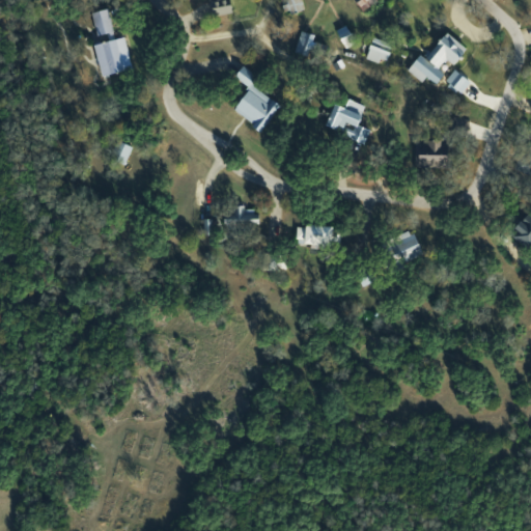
[(283,16),(303,11),(300,0),(284,0),(285,2),(280,3),(283,16)]
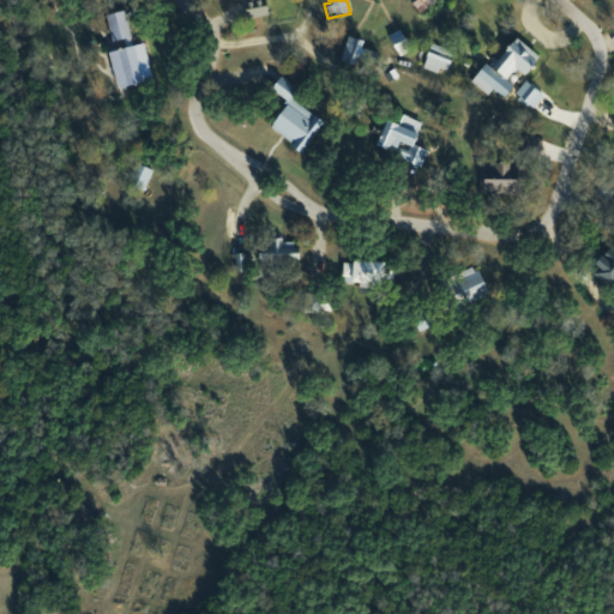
[(104,16),(110,42),(128,37),(122,11),(104,16)]
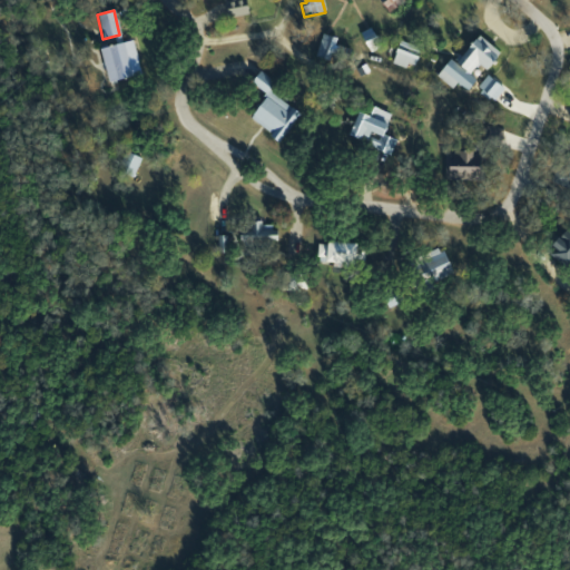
[(370,52),(380,47),(369,27),(359,33),(370,52)]
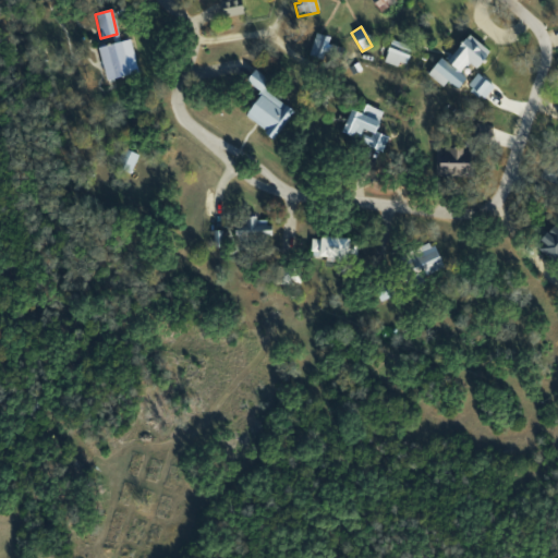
[(324,60),(330,37),(314,33),(308,57),(324,60)]
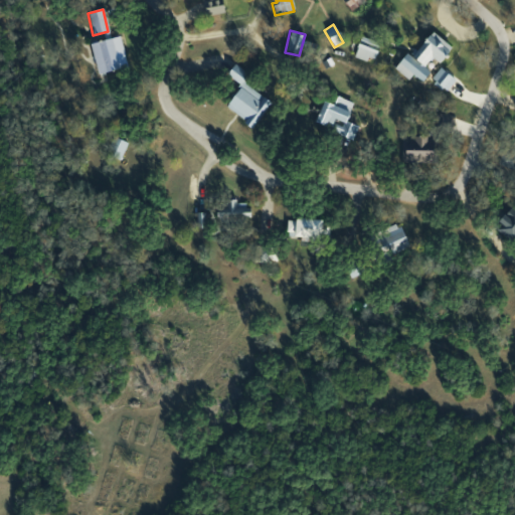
[(408,80),(412,74),(421,82),(430,71),(423,67),(432,57),(439,64),(452,48),(432,32),(411,57),(406,53),(393,68),(408,80)]
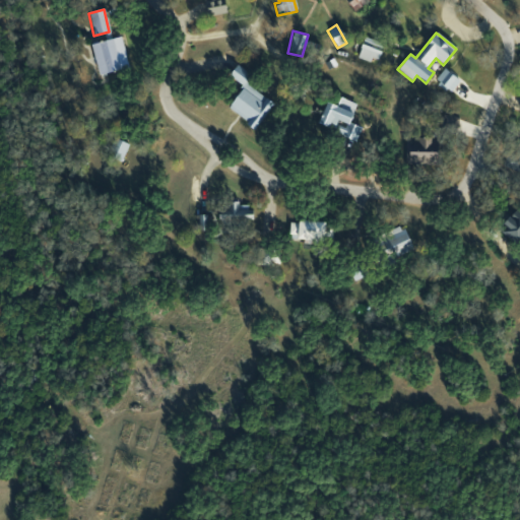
[(99,75),(129,67),(121,37),(90,45),(99,75)]
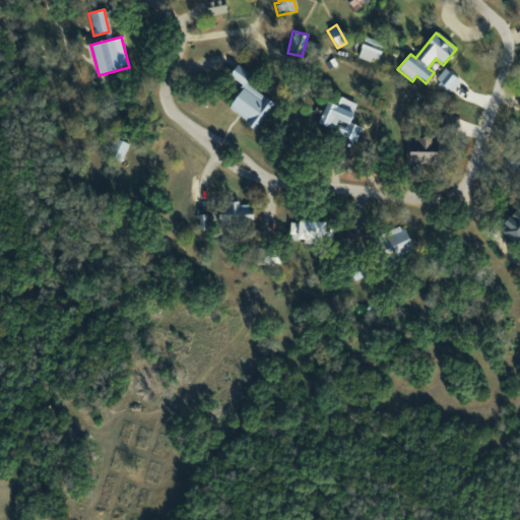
[(376,63),(383,44),(365,37),(358,56),(376,63)]
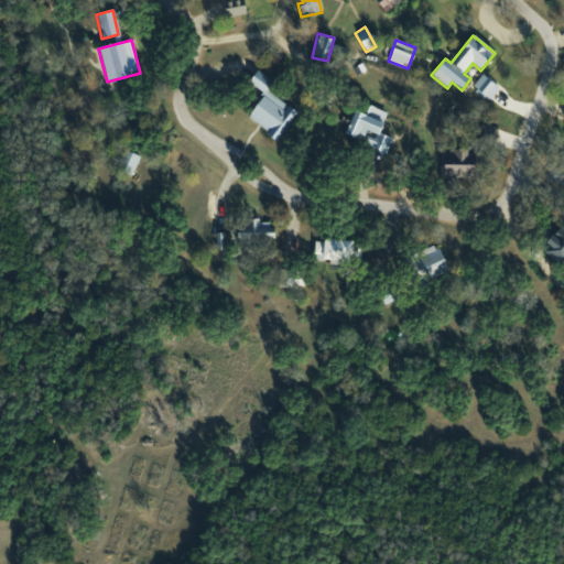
[(295,110),(264,90),(272,80),(256,71),(247,83),(263,94),(247,119),(278,139),(295,110)]
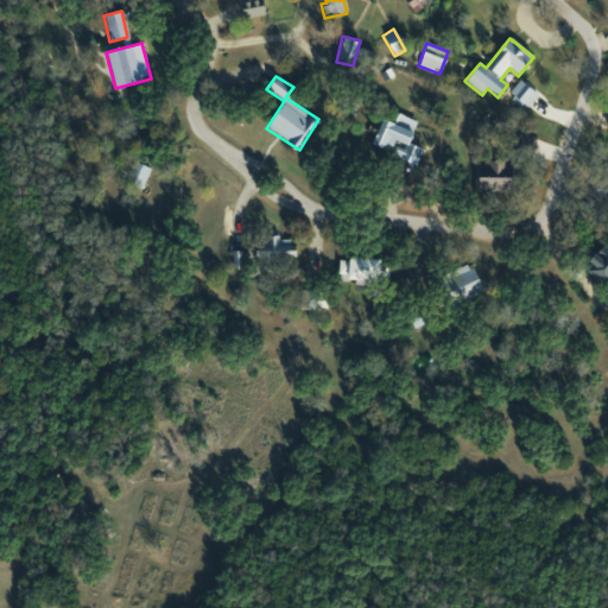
[(508,94),(527,107),(537,94),(517,80),(508,94)]
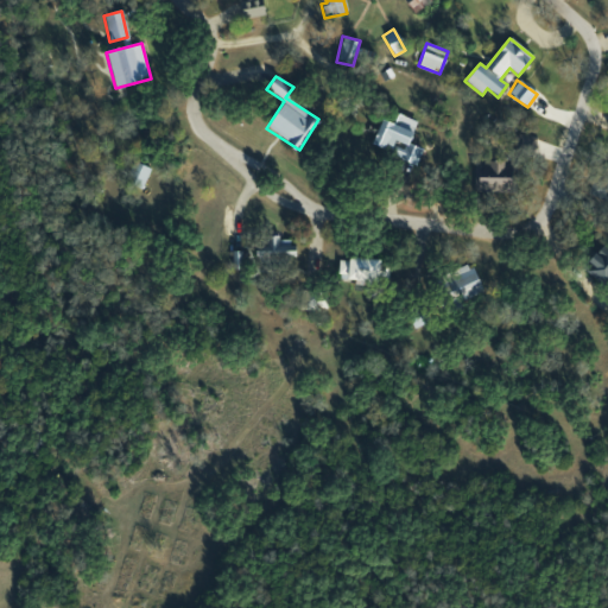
[(416,165),(422,149),(407,143),(417,121),(397,113),(393,124),(381,119),(372,144),(390,151),(394,140),(405,145),(399,159),(416,165)]
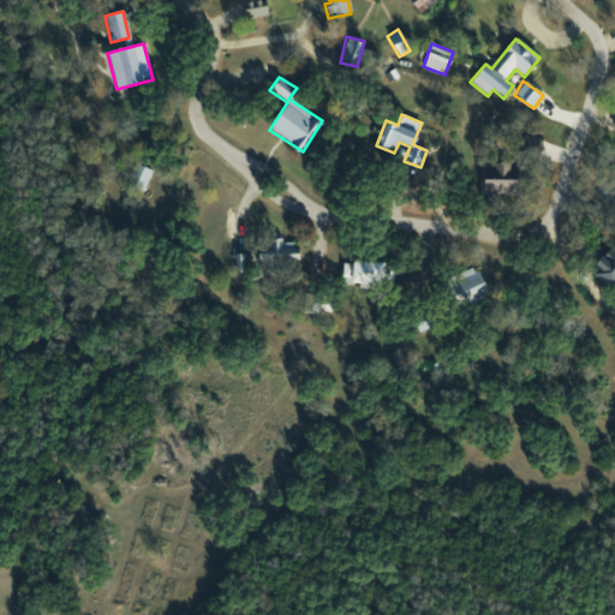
[(614,202),(614,157),(611,156),(598,196),(614,202)]
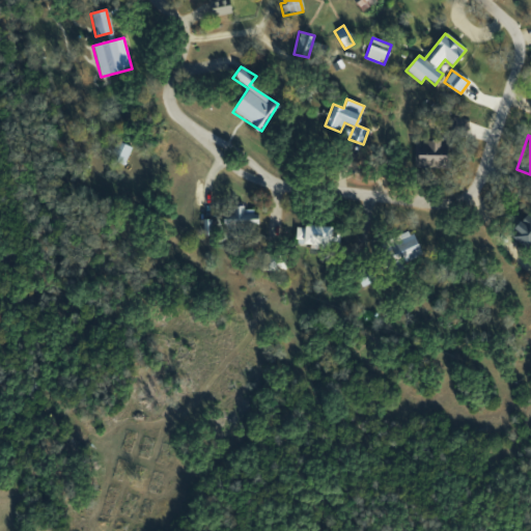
[(446,164),(446,141),(417,141),(417,149),(415,149),(415,165),(446,164)]
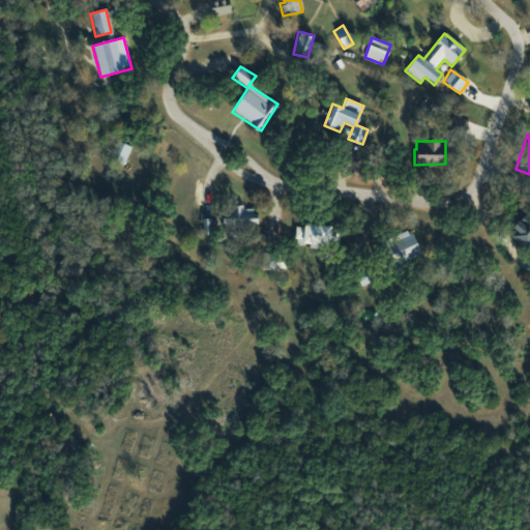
[(129,146),(119,142),(113,159),(123,164),(129,146)]
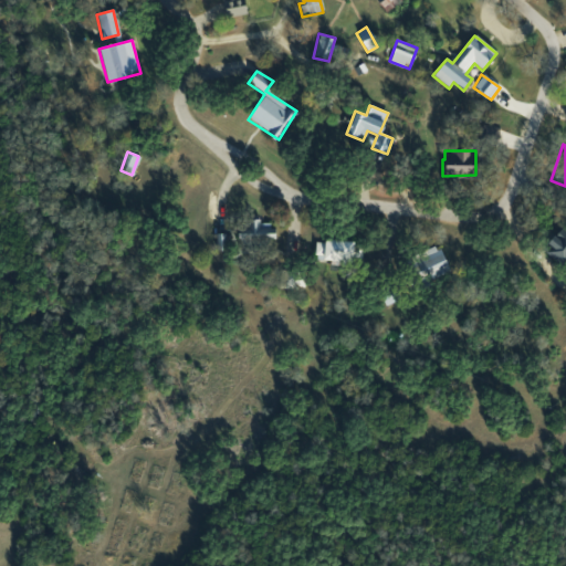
[(237,239),(274,241),(274,223),(245,222),(244,229),(237,228),(237,239)]
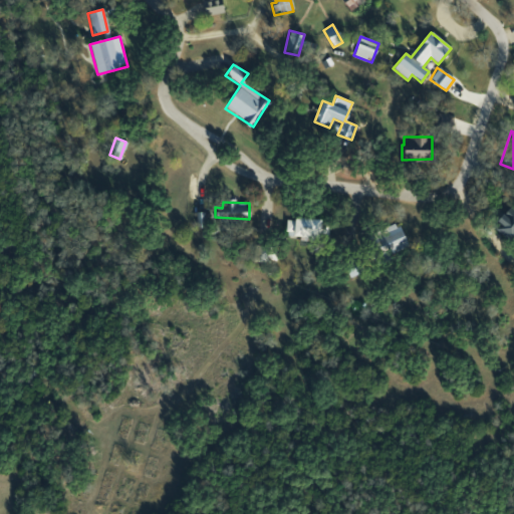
[(508,240),(513,234),(513,210),(511,207),(492,224),(508,240)]
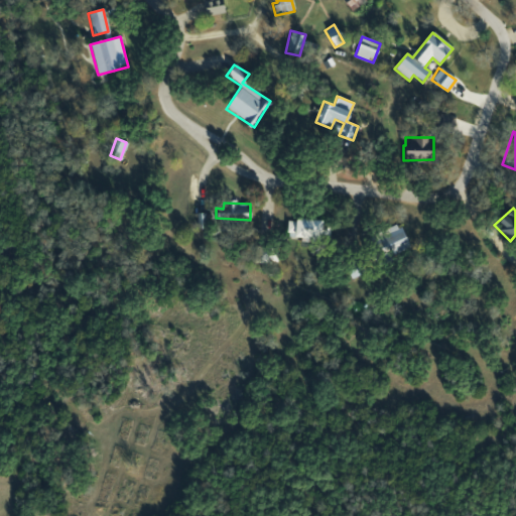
[(209,214),(197,214),(197,228),(208,228),(209,214)]
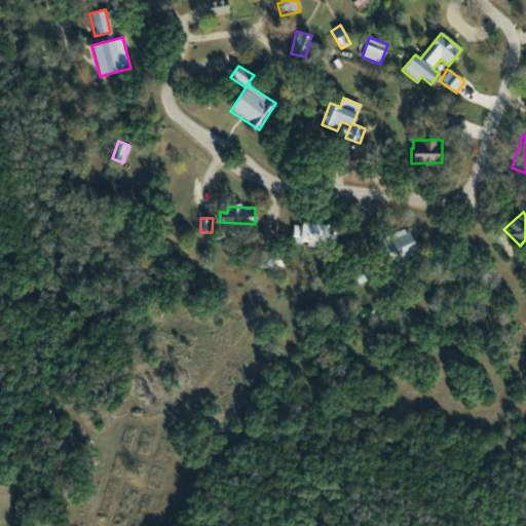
[(326,243),(328,226),(294,222),(292,240),(326,243)]
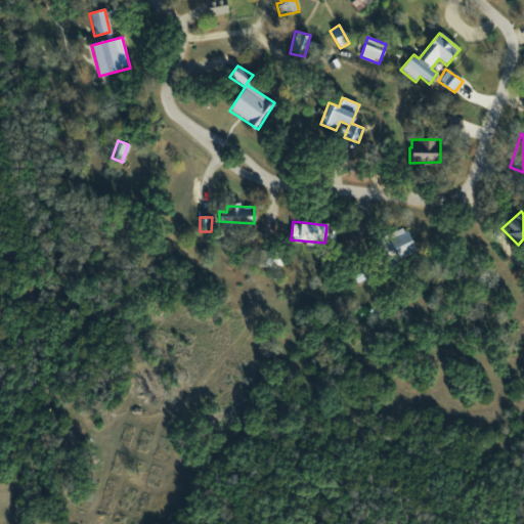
[(404,226),(384,236),(395,260),(416,251),(404,226)]
